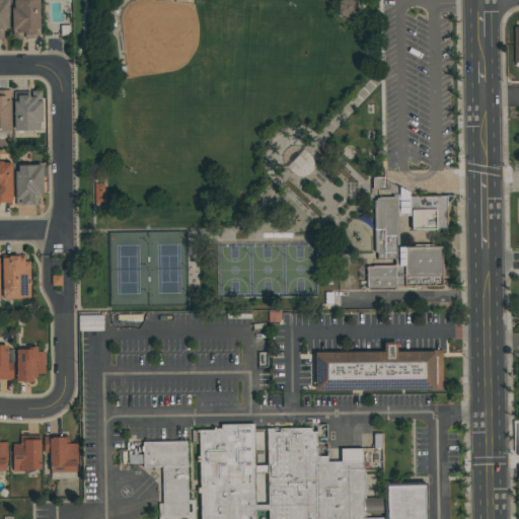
[(0,0),(8,0),(8,28),(4,28),(4,40),(0,40),(0,0)]
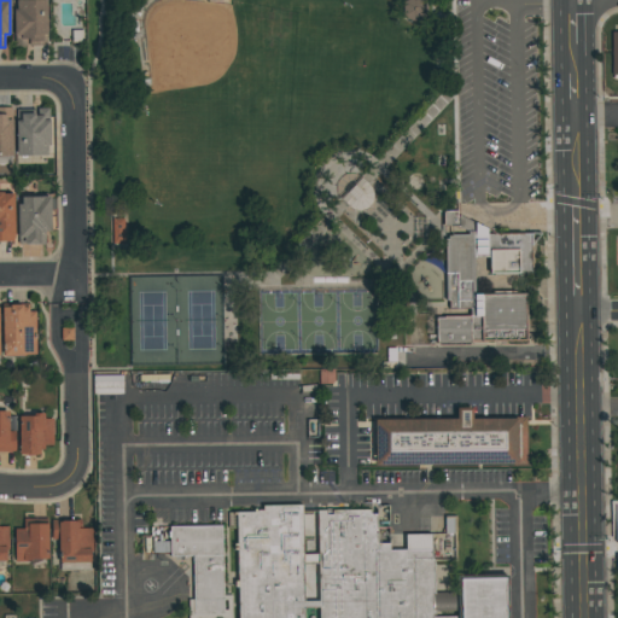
[(46,45),(29,45),(29,39),(25,39),(25,46),(15,46),(15,35),(13,35),(13,9),(16,9),(16,0),(47,0),(47,34),(46,34),(46,45)]
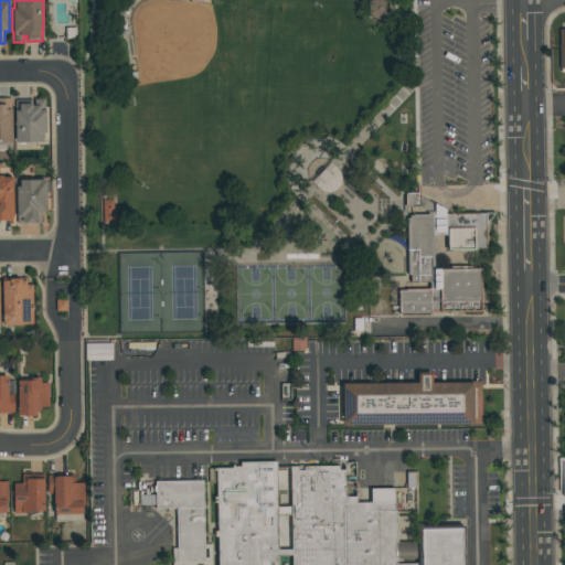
[(382,21),(391,2),(385,0),(372,0),(366,14),(382,21)]
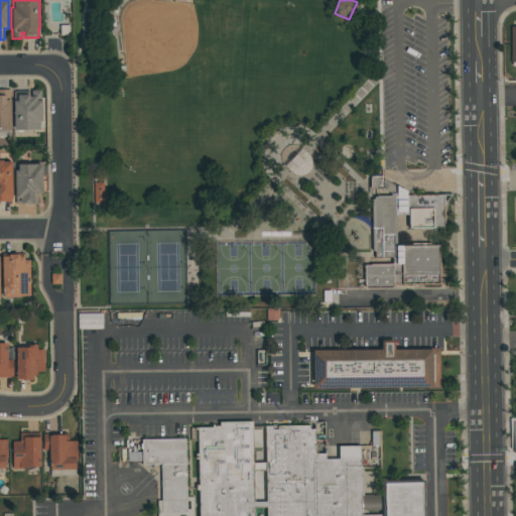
[(0,90),(10,90),(10,100),(11,100),(11,130),(0,130),(0,90)]
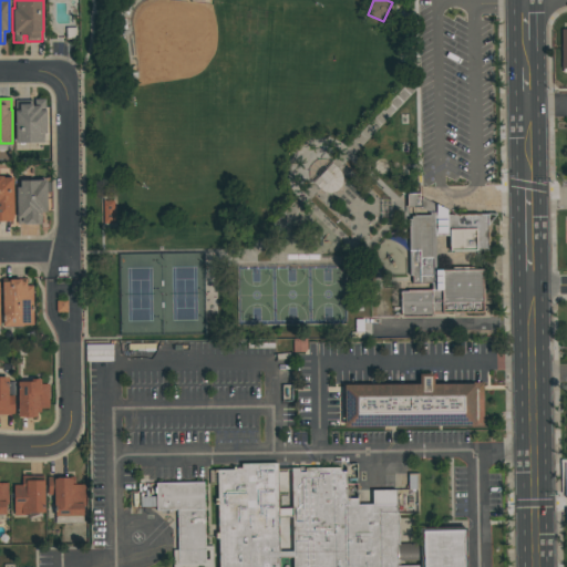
[(43,143),(14,143),(14,111),(16,111),(16,100),(32,100),(32,106),(34,106),(34,99),(45,99),(45,110),(45,133),(43,133),(43,143)]
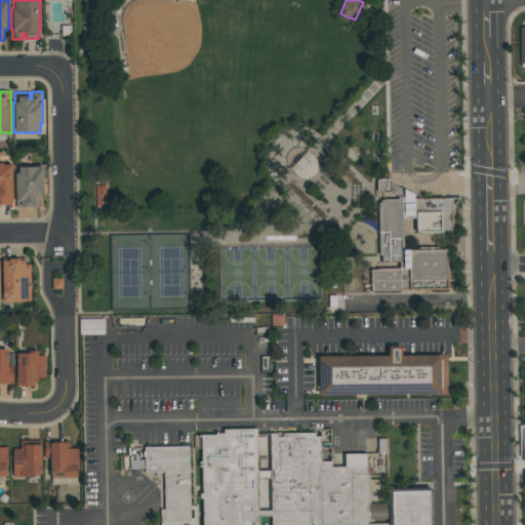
[(0,156),(10,156),(10,163),(12,163),(12,205),(0,205),(0,156)]
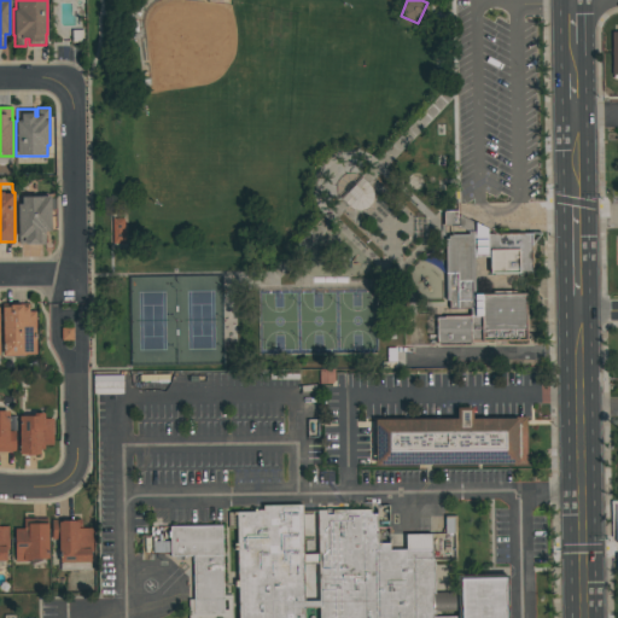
[(51,232),(45,232),(45,245),(18,245),(18,238),(17,238),(17,204),(21,204),(21,196),(51,196),(51,232)]
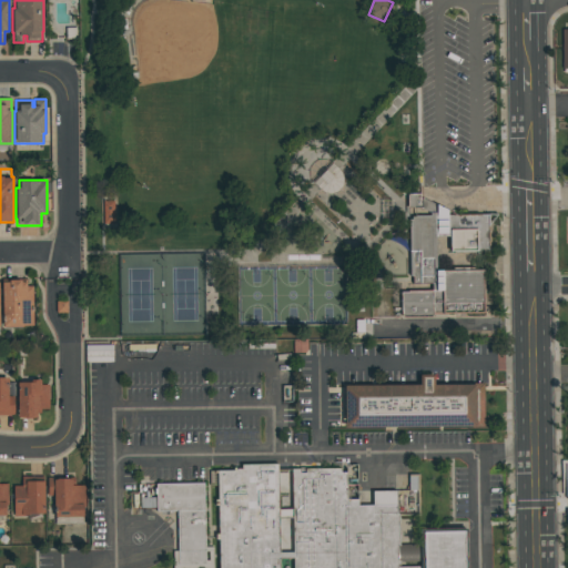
[(407,209),(422,209),(422,194),(407,194),(407,209)]
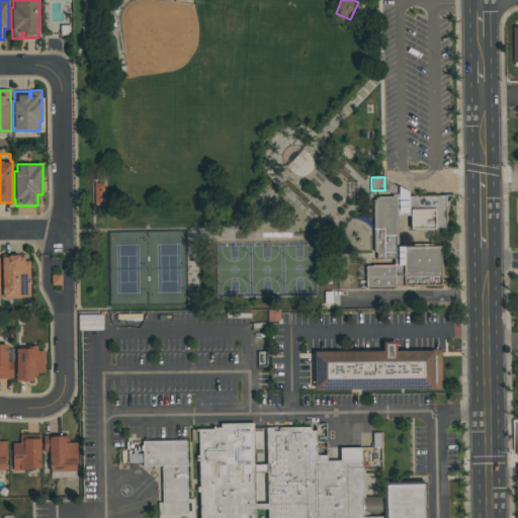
[(96,183),(105,183),(106,205),(96,205),(96,183)]
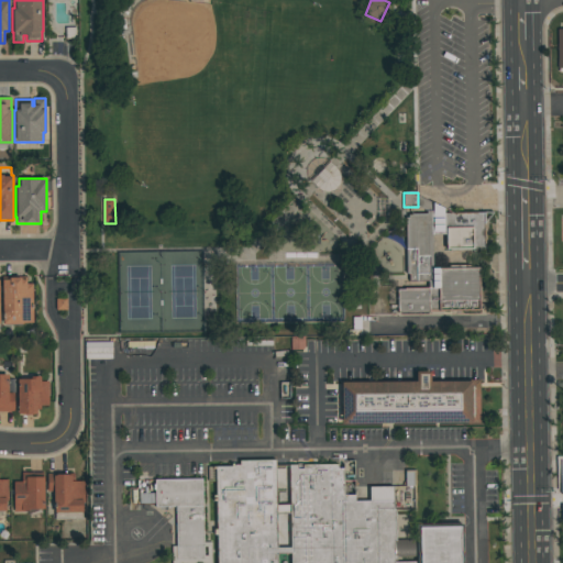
[(430,213),(408,214),(409,250),(431,250),(430,213)]
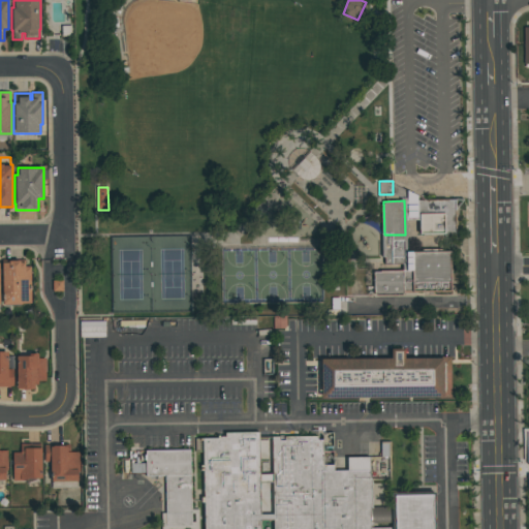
[(417,201),(418,236),(457,235),(456,200),(417,201)]
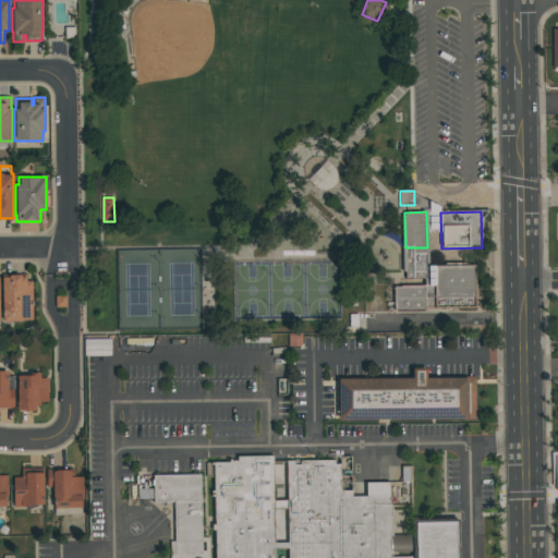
[(407,264),(427,264),(427,247),(405,247),(407,264)]
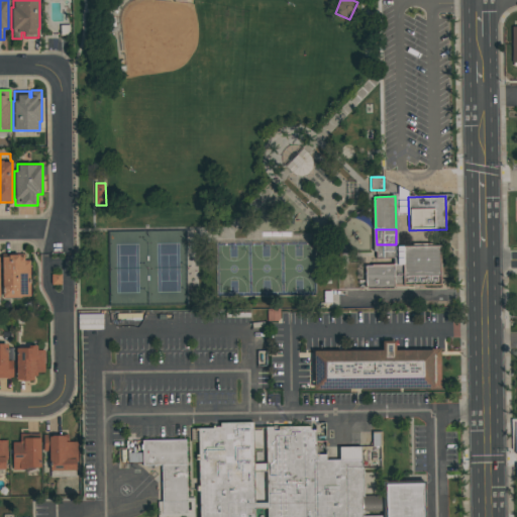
[(377,244),(377,259),(396,259),(396,244),(377,244)]
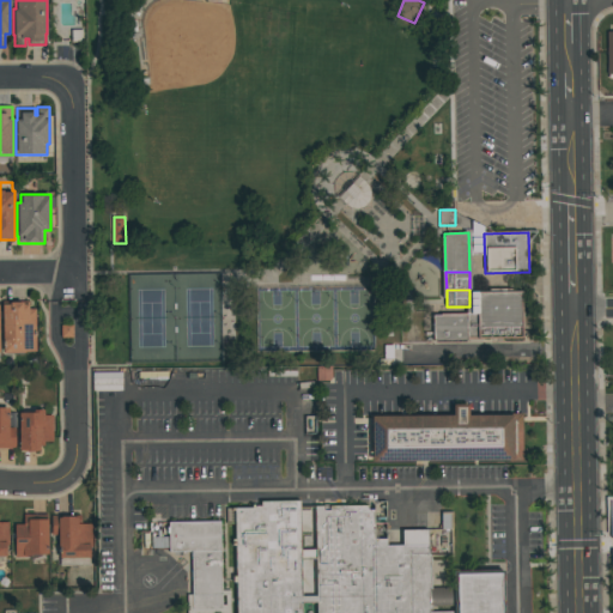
[(522,291),(523,339),(479,340),(478,315),(478,292),(522,291)]
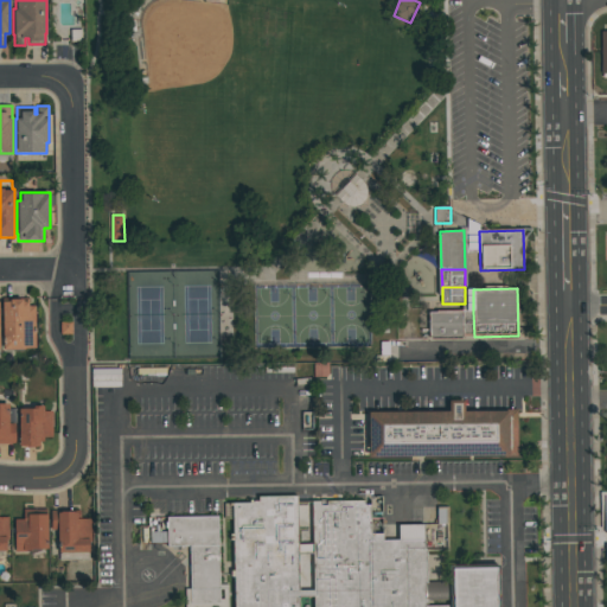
[(10,299),(27,299),(27,306),(34,305),(34,349),(25,349),(25,350),(23,350),(23,351),(4,351),(4,350),(2,350),(2,301),(10,301),(10,299)]
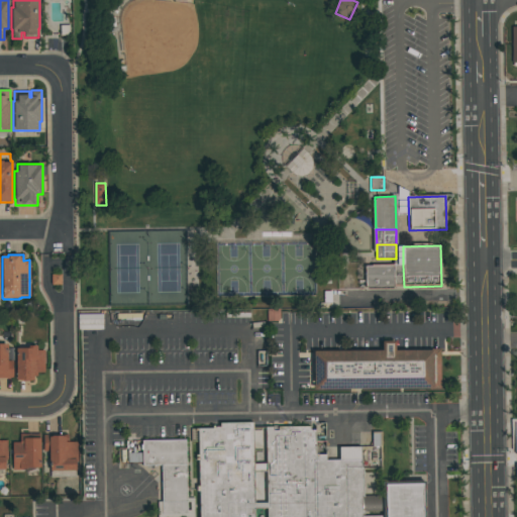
[(365,266),(365,288),(404,287),(403,266),(365,266)]
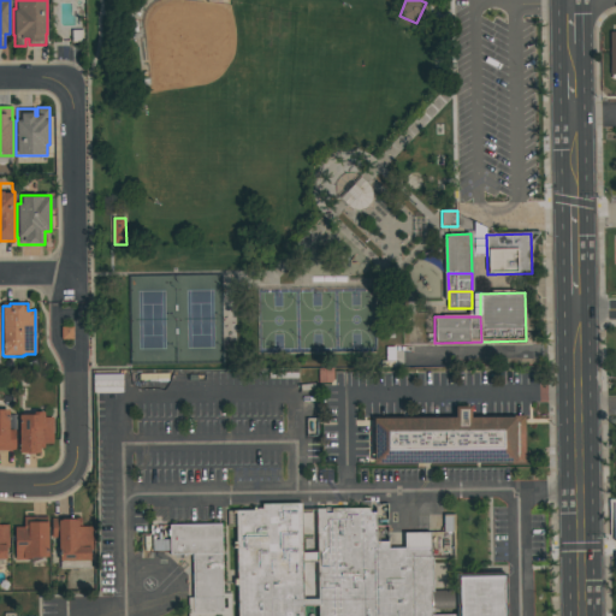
[(123,374),(93,374),(93,394),(123,394),(123,374)]
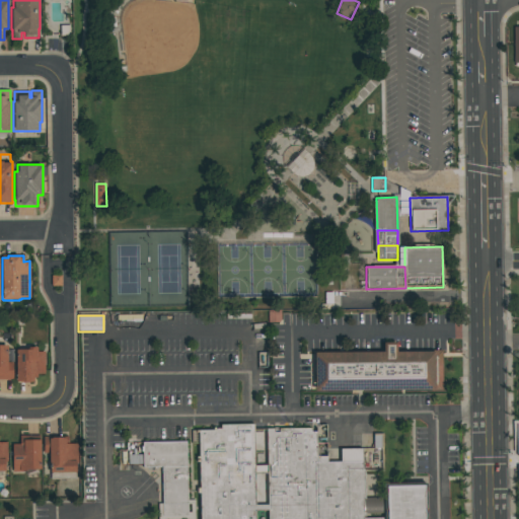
[(0,378),(0,345),(7,345),(7,352),(11,353),(11,362),(13,362),(13,379),(0,378)]
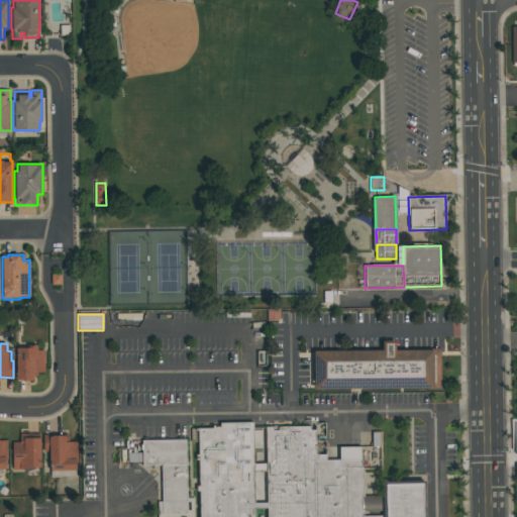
[(36,373),(36,377),(33,377),(33,380),(31,380),(31,381),(22,381),(22,380),(16,380),(16,347),(28,347),(28,345),(37,345),(37,350),(44,350),(44,373),(36,373)]
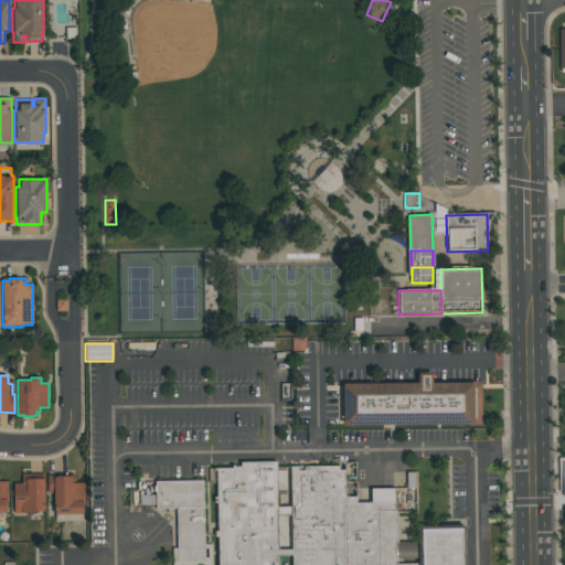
[(345,385),(345,425),(476,425),(473,385),(345,385)]
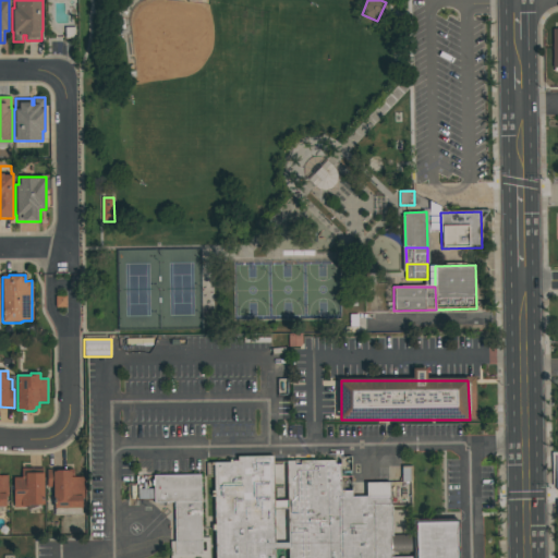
[(215,463),(216,557),(275,557),(273,457),(239,458),(238,463),(215,463)]
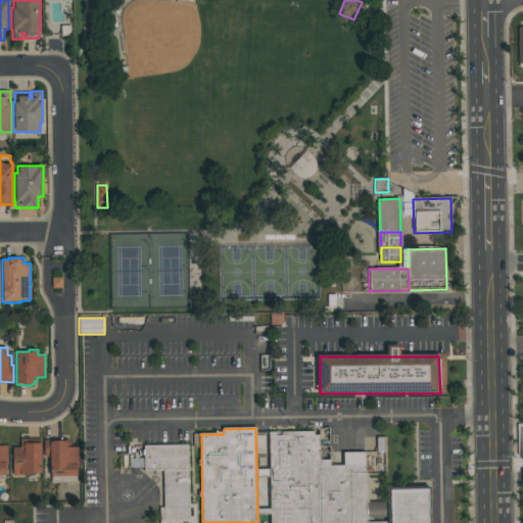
[(365,450),(346,452),(347,465),(331,465),(330,431),(271,433),(274,522),(388,522),(367,522),(367,517),(367,502),(366,474),(365,450)]
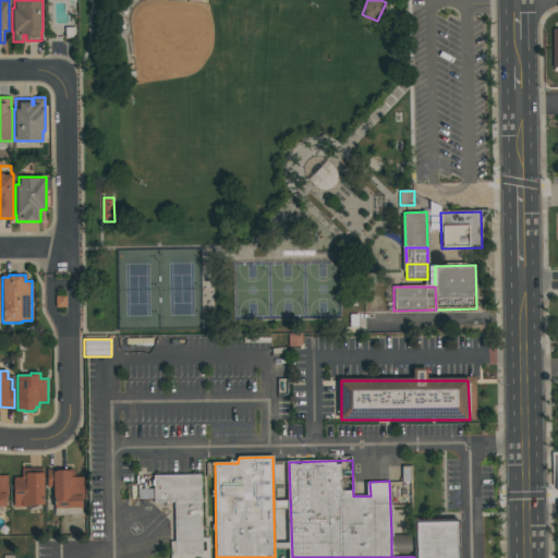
[(388,464),(389,481),(390,506),(413,505),(411,464),(388,464)]
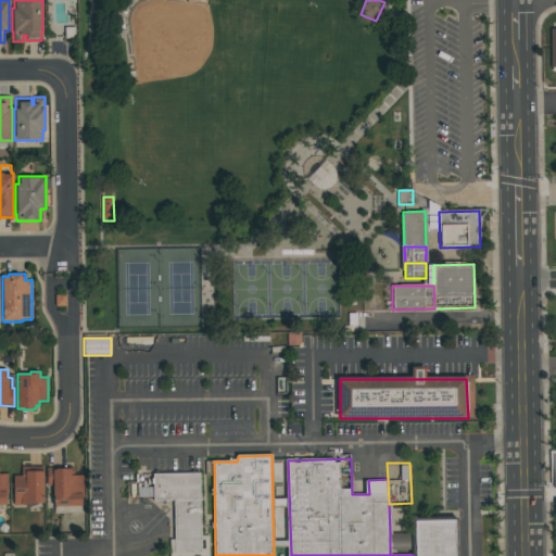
[(21,466),(41,466),(41,471),(42,471),(42,503),(28,503),(28,504),(13,504),(13,476),(21,476),(21,466)]
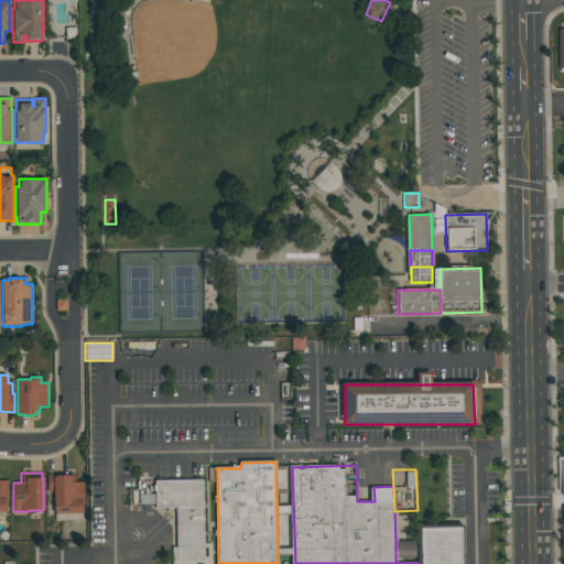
[(47,492),(47,474),(75,474),(75,481),(85,481),(85,503),(83,503),(83,513),(82,513),(82,520),(54,520),(54,514),(54,507),(53,507),(53,492),(47,492)]
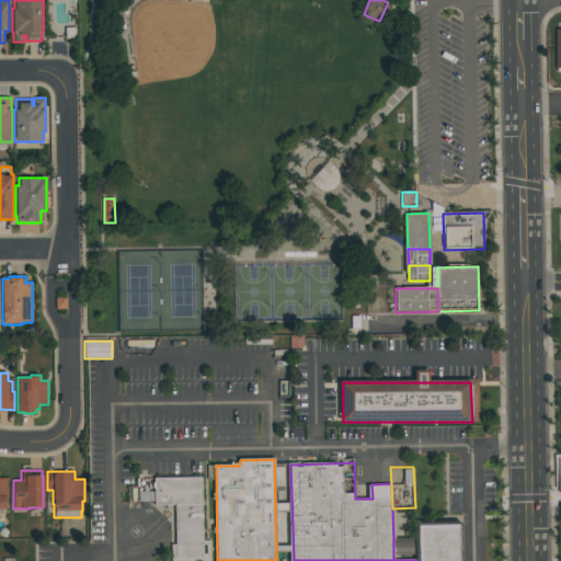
[(155,477),(155,505),(174,505),(176,558),(204,558),(203,478),(155,477)]
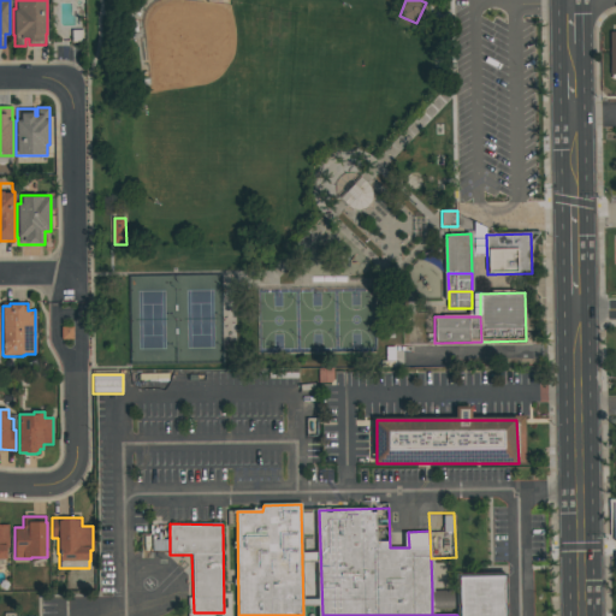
[(457,573),(457,590),(432,591),(432,609),(457,609),(457,615),(505,615),(505,573),(457,573)]
